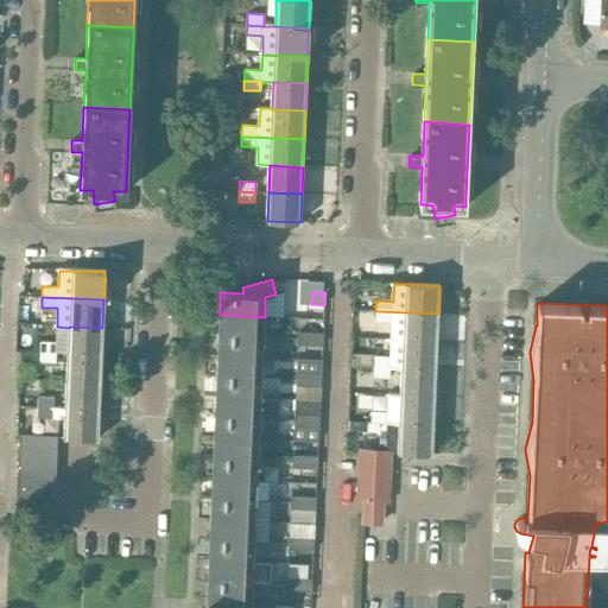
[(437,342),(438,314),(375,311),(375,321),(392,322),(391,340),(437,342)]
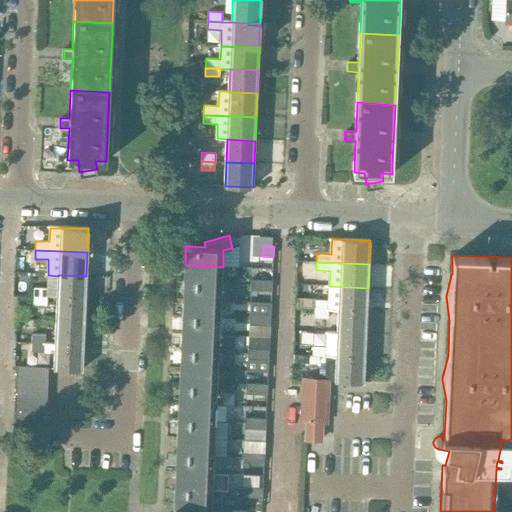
[(185,265),(184,282),(222,284),(223,267),(185,265)]
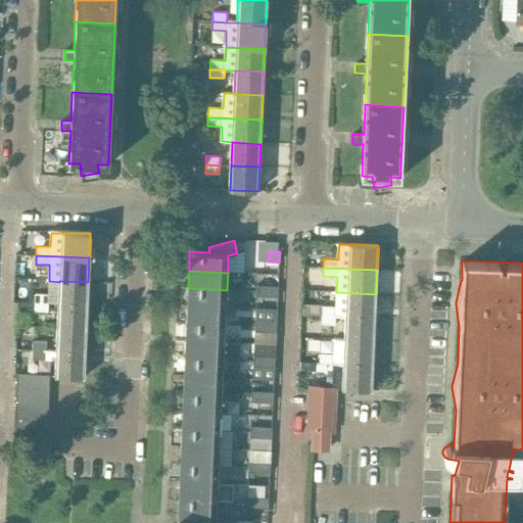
[(87,305),(88,282),(59,281),(59,282),(59,294),(47,293),(47,294),(34,294),(34,303),(48,303),(58,304),(87,305)]
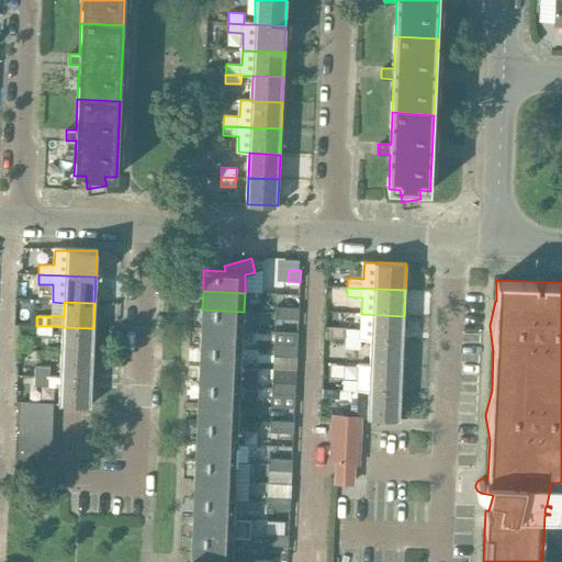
[(287,319),(288,307),(276,307),(276,318),(287,319)]
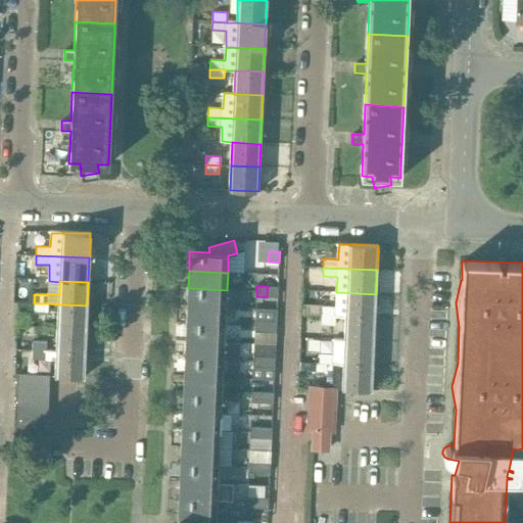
[(268,286),(267,297),(278,297),(278,287),(268,286)]
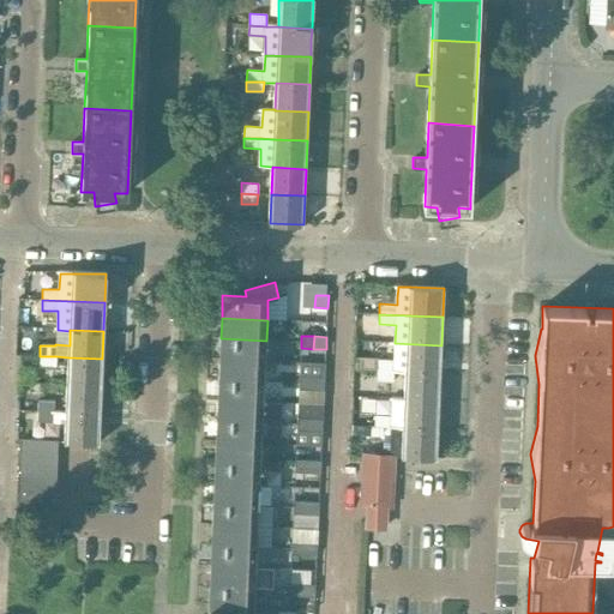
[(221,338),(220,359),(265,361),(266,341),(221,338)]
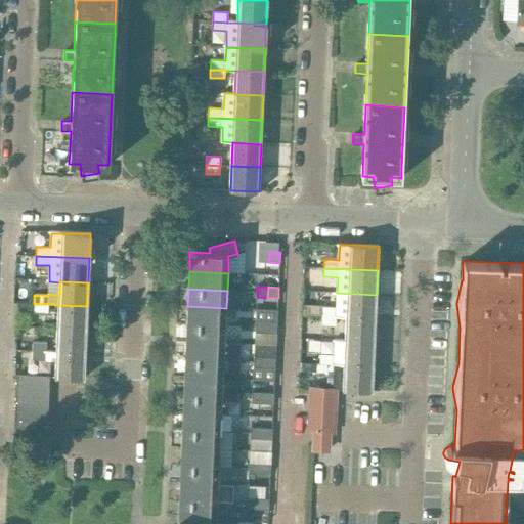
[(376,318),(377,295),(337,293),(336,307),(322,307),(321,315),(336,316),(336,317),(346,318),(346,316),(376,318)]
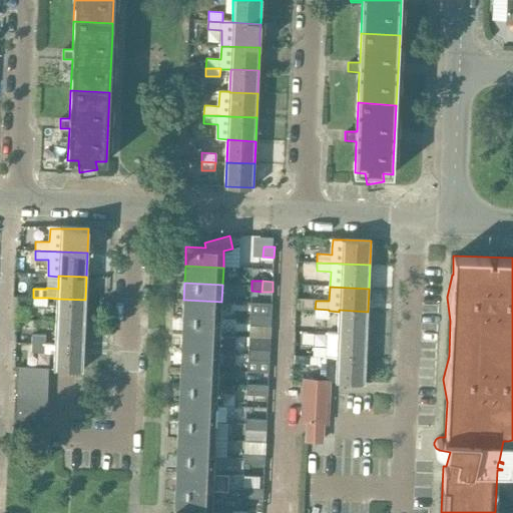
[(47,298),(33,298),(32,306),(46,307),(47,298)]
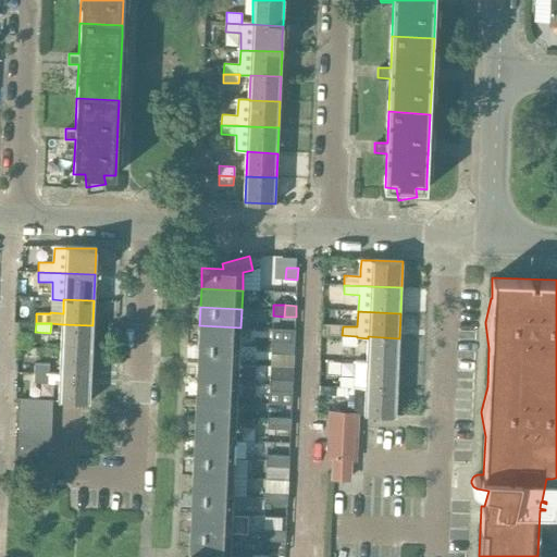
[(91,351),(93,325),(62,324),(61,350),(91,351)]
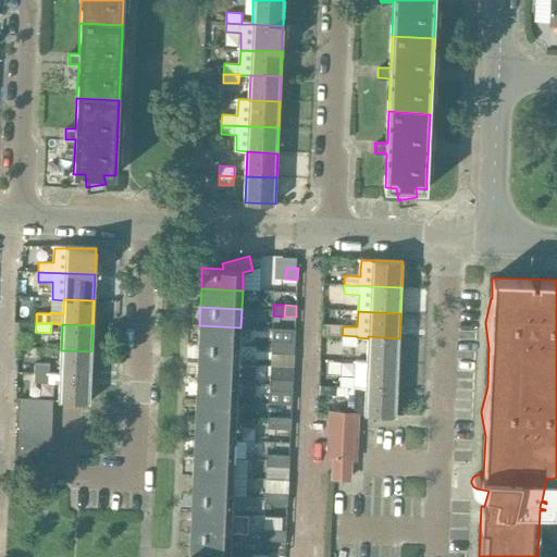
[(199,325),(198,344),(239,346),(240,327),(199,325)]
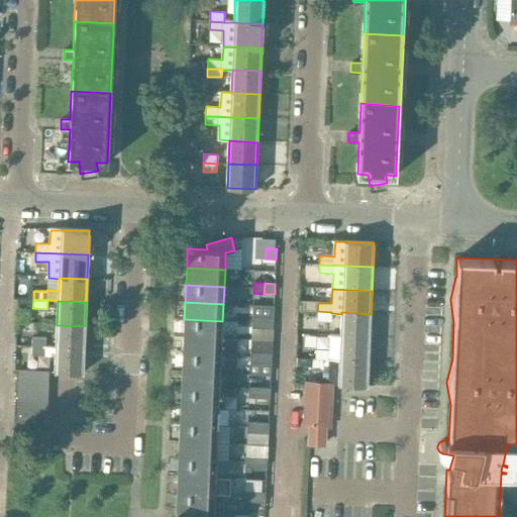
[(331,312),(317,311),(317,321),(331,321),(331,313),(331,312)]
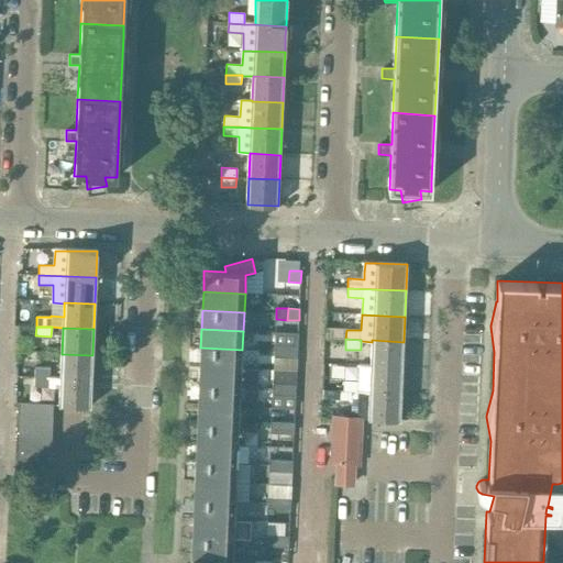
[(371,366),(401,367),(404,342),(372,340),(372,342),(371,366)]
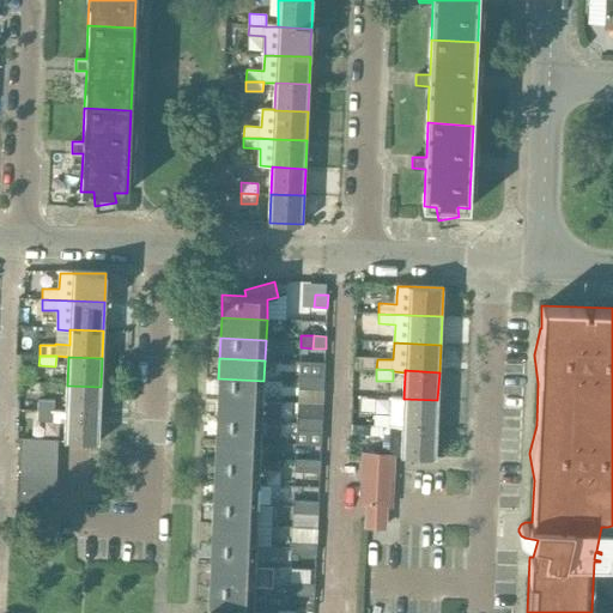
[(311,389),(311,377),(299,376),(298,389),(311,389)]
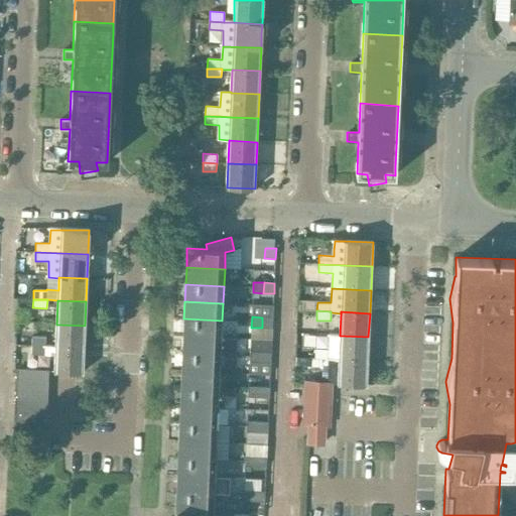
[(262,317),(262,328),(272,329),(273,317),(262,317)]
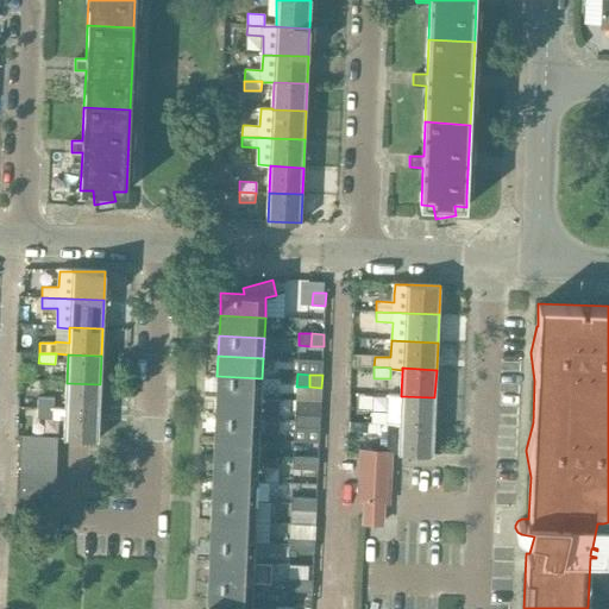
[(261,399),(262,378),(217,376),(217,397),(261,399)]
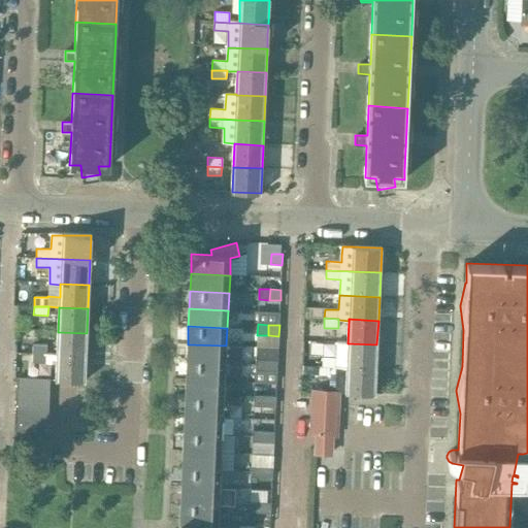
[(86,357),(87,333),(58,332),(58,347),(46,347),(46,345),(32,344),(32,355),(86,357)]
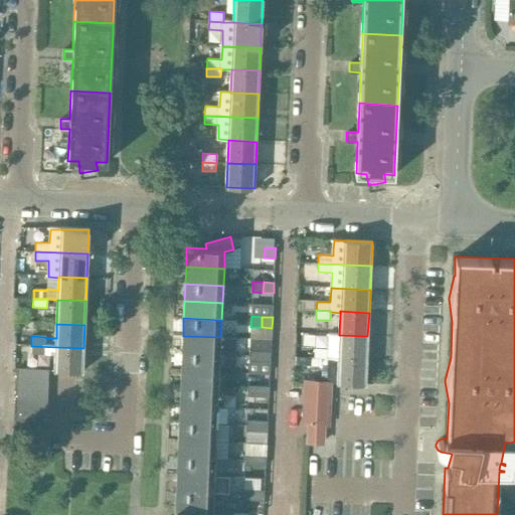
[(315,348),(314,357),(317,357),(338,358),(366,360),(367,336),(339,335),(329,334),(328,349),(315,348)]
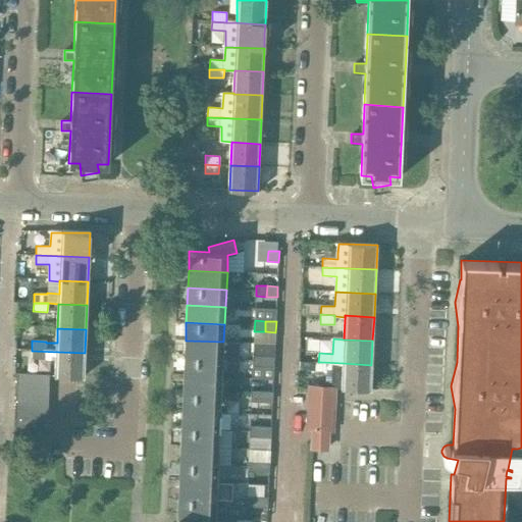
[(186,341),(185,358),(223,359),(223,342),(186,341)]
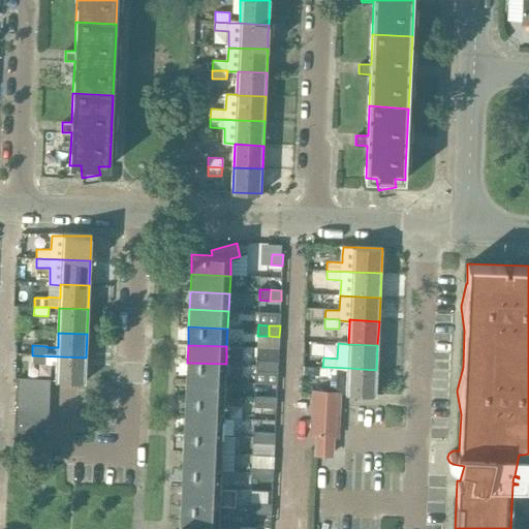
[(85,382),(86,358),(32,355),(32,364),(57,365),(56,381),(85,382)]
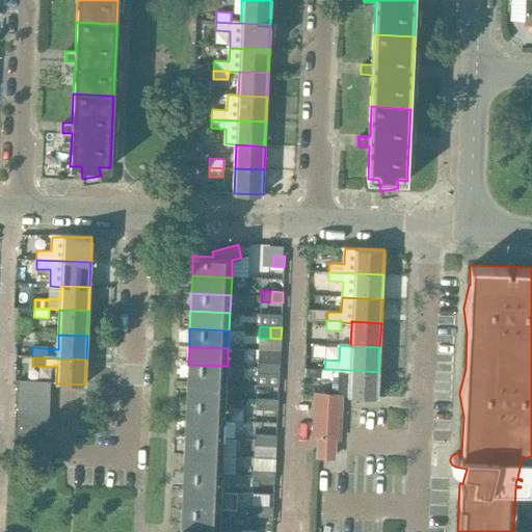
[(268,374),(269,363),(258,363),(258,373),(268,374)]
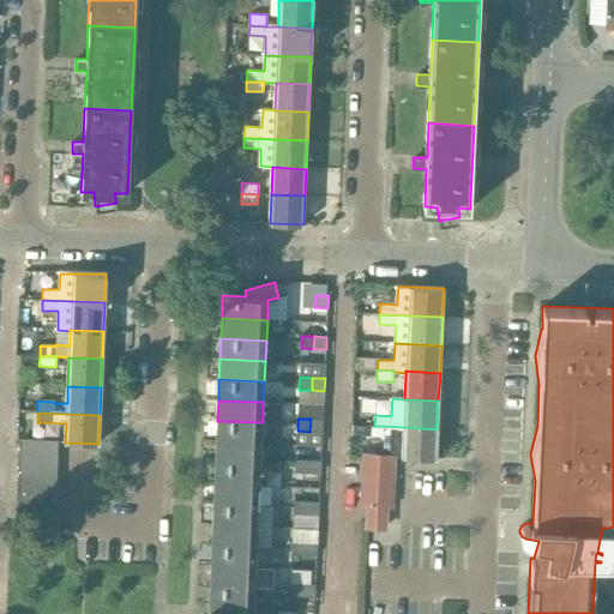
[(311,419),(309,432),(323,432),(323,420),(311,419)]
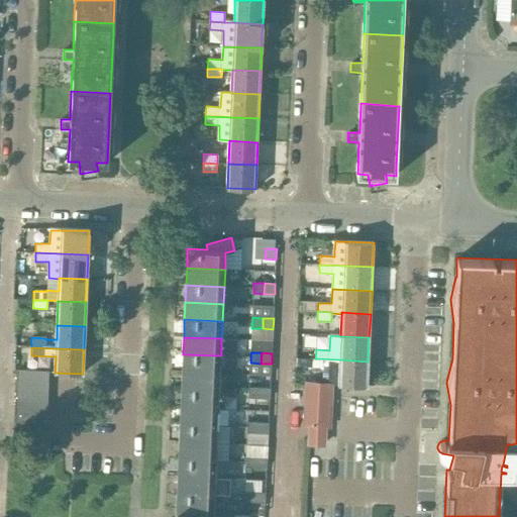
[(183,354),(182,372),(220,374),(221,355),(183,354)]
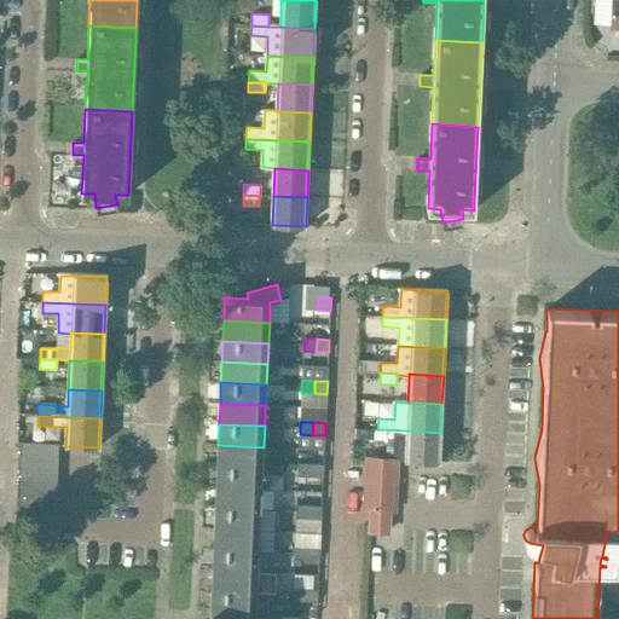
[(440,433),(406,431),(381,429),(381,440),(392,441),(392,443),(405,444),(405,460),(439,461),(440,433)]
